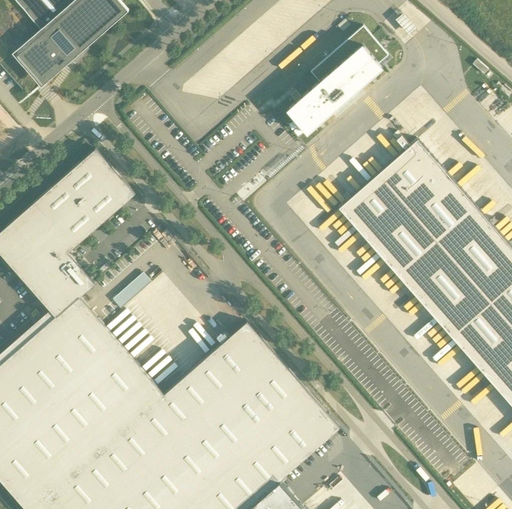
[(70,60),(74,57),(77,60),(81,62),(89,51),(87,48),(86,47),(125,12),(114,0),(0,0),(0,66),(18,87),(23,92),(28,97),(18,106),(19,107),(25,103),(36,93),(41,88),(40,87),(45,83),(70,61),(70,60)]
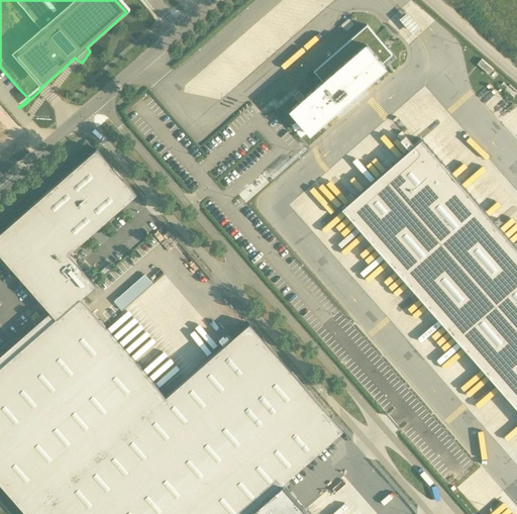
[(405,16),(403,18),(416,34),(419,32),(405,16)]
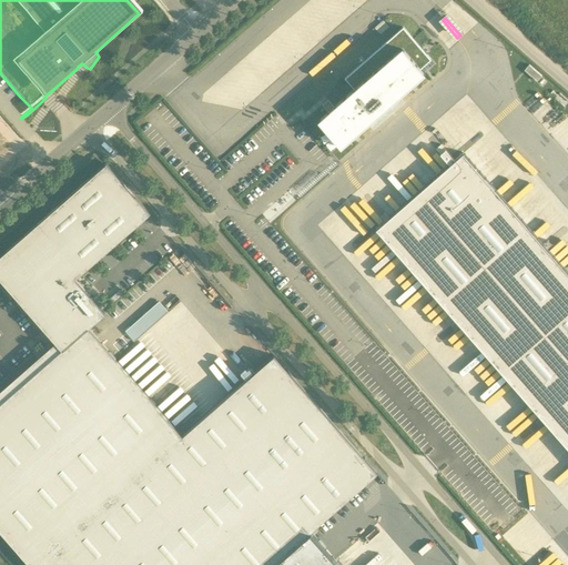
[(413,87),(425,77),(421,71),(430,62),(430,61),(426,57),(423,52),(403,30),(344,81),(354,92),(335,109),(334,110),(327,103),(327,102),(322,108),(323,109),(324,110),(328,114),(317,124),(325,133),(340,149),(341,150),(353,140),(356,137),(367,127),(398,99),(409,90),(413,87)]
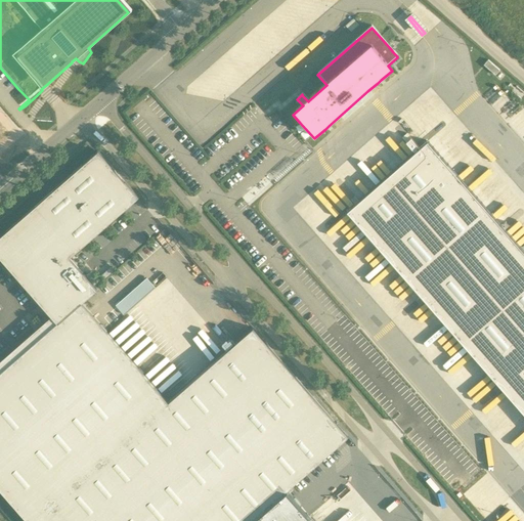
[(488,62),(484,68),(495,78),(499,73),(488,62)]
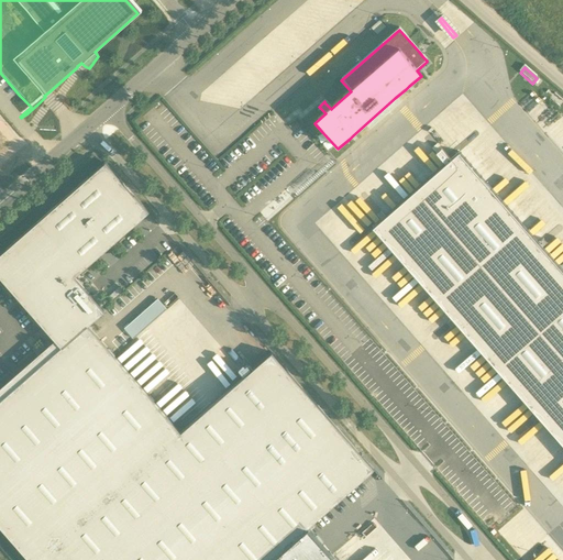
[(445,166),(373,231),(562,448),(562,273),(459,155),(451,162),(441,152),(437,155),(445,166)]
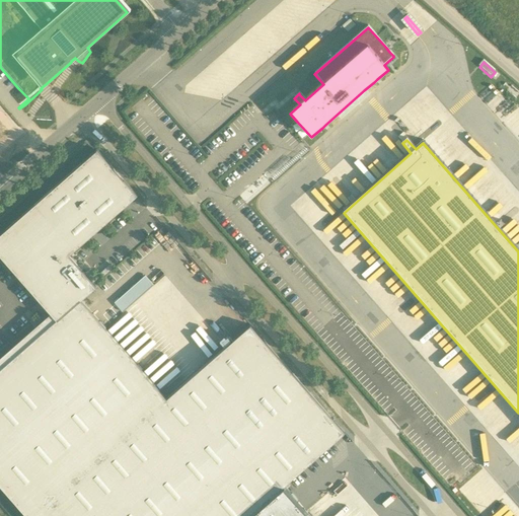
[(0,488),(24,515),(307,515),(298,504),(291,497),(284,489),(345,435),(343,434),(250,327),(166,400),(81,302),(95,289),(68,258),(137,198),(116,173),(96,152),(0,236),(0,258),(56,322),(0,371),(0,488)]
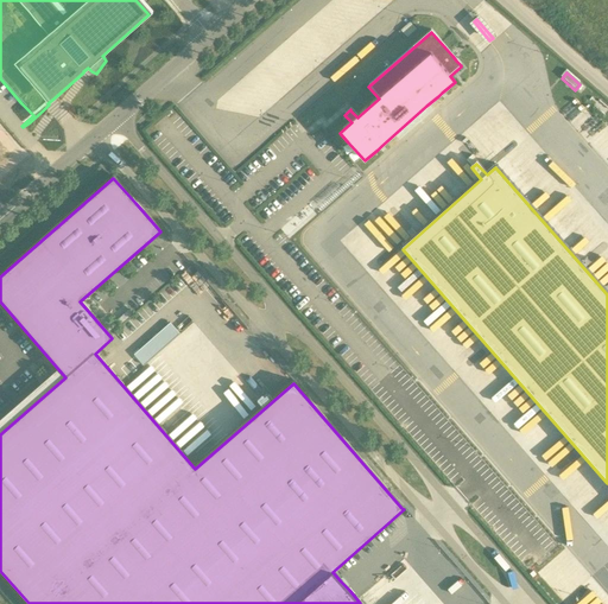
[(134,349),(113,369),(125,382),(146,362),(134,349)]
